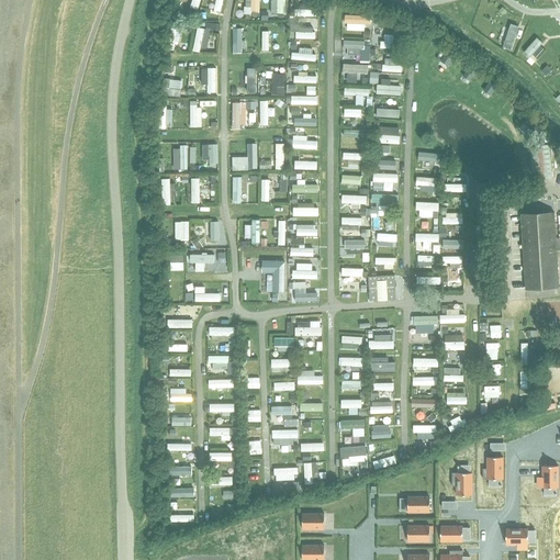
[(198,10),(200,0),(191,0),(190,8),(198,10)]
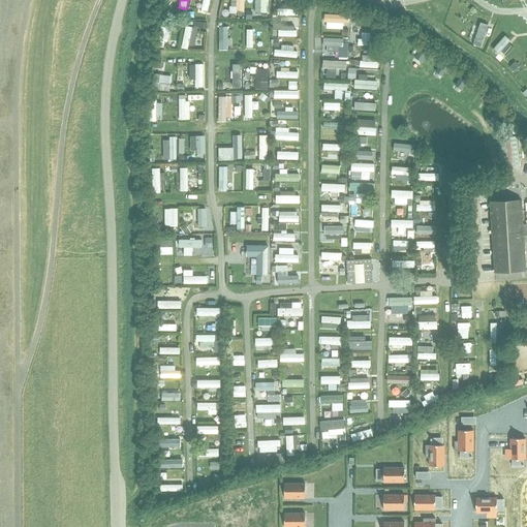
[(236,13),(236,19),(243,19),(243,0),(236,0),(236,5),(229,5),(229,13),(236,13)]
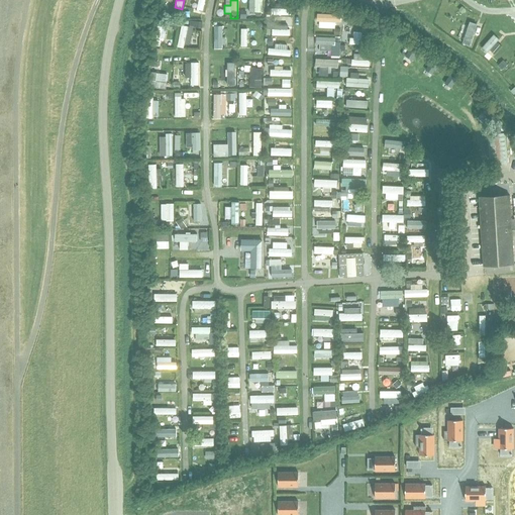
[(249,0),(249,13),(263,13),(263,0),(249,0)]
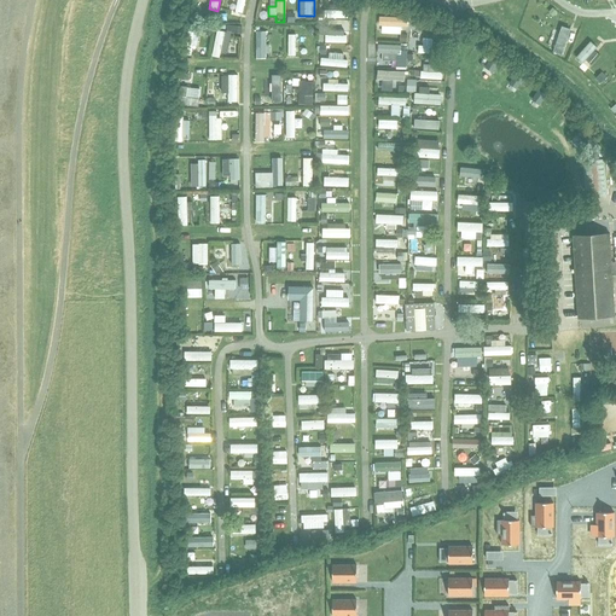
[(379,34),(401,34),(401,28),(408,29),(408,17),(381,16),(379,34)]
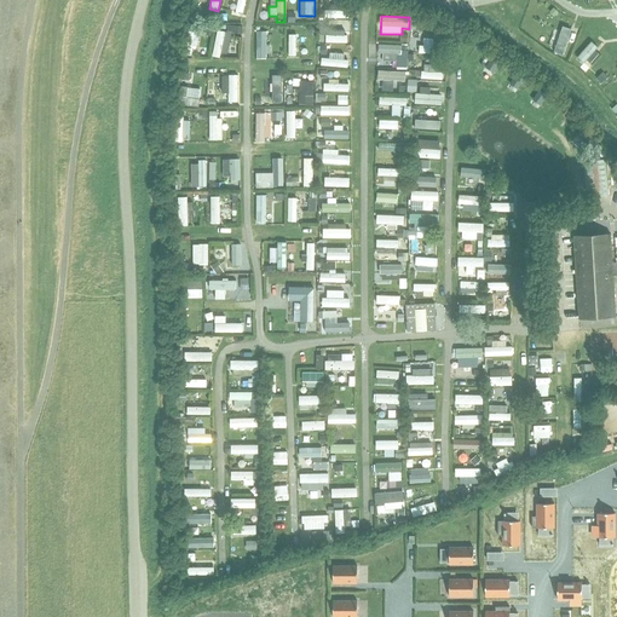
[(564,55),(574,27),(565,23),(555,52),(564,55)]
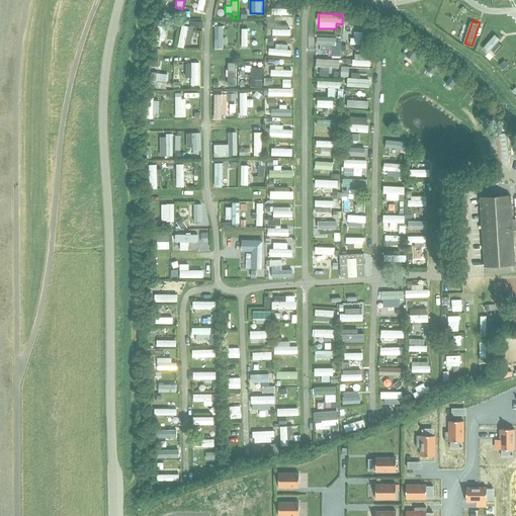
[(178,49),(184,49),(184,44),(191,45),(193,26),(180,25),(178,49)]
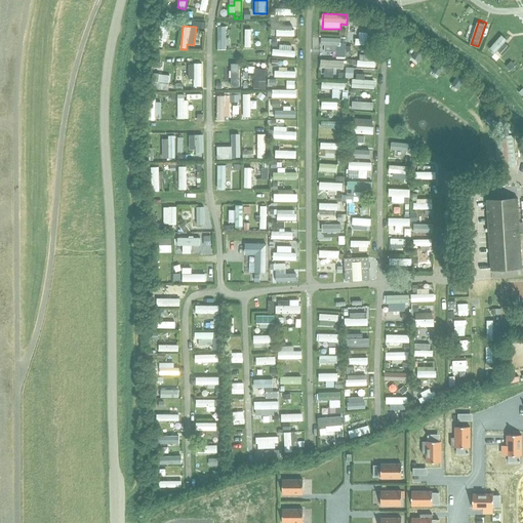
[(216,47),(228,48),(229,28),(216,27),(216,47)]
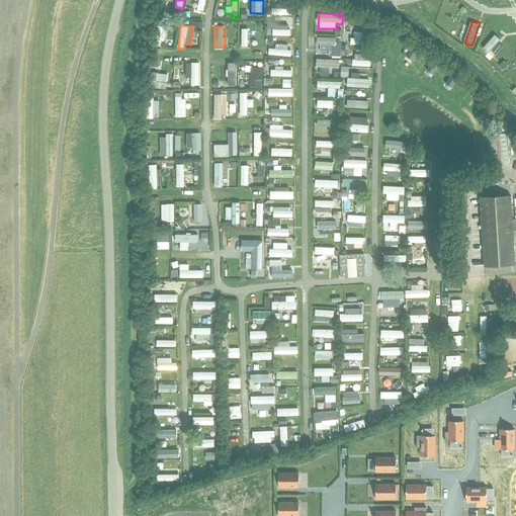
[(497,36),(485,50),(491,55),(502,41),(497,36)]
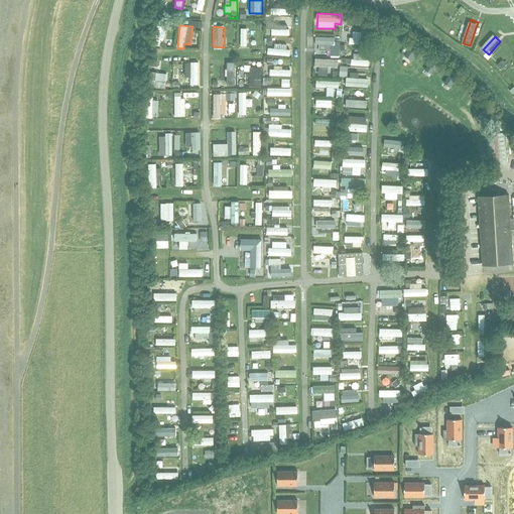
[(267,55),(289,56),(289,44),(281,44),(281,37),(275,37),(274,48),(267,48),(267,55)]
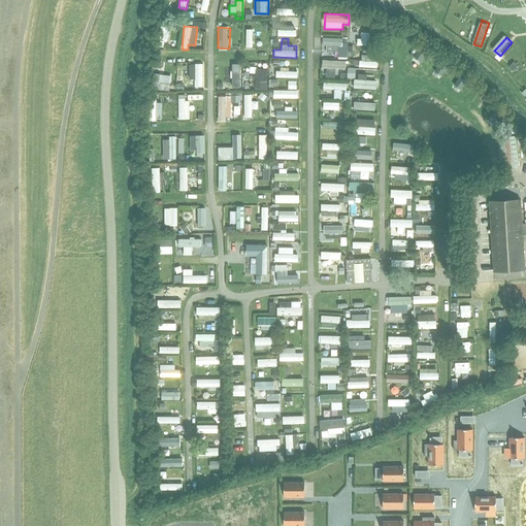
[(342,38),(322,38),(322,50),(343,50),(342,38)]
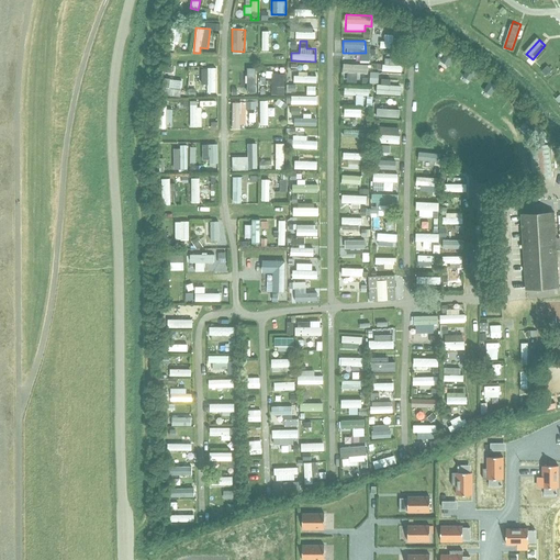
[(345,75),(367,76),(367,65),(345,64),(345,75)]
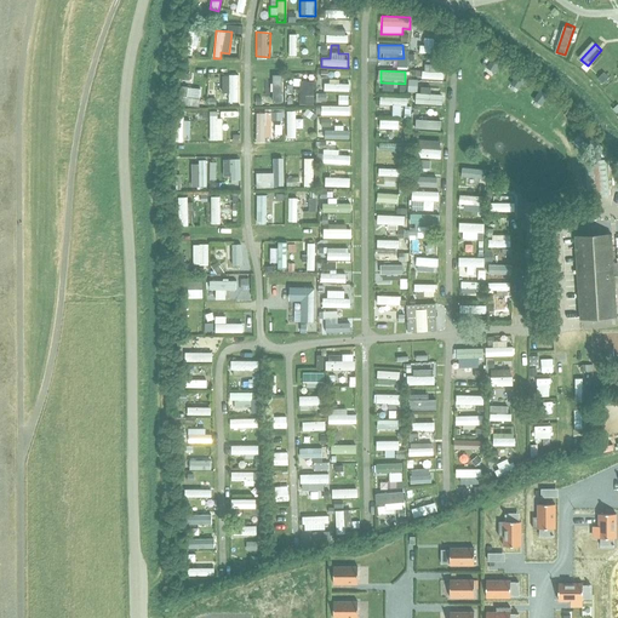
[(606,75),(600,80),(606,86),(611,81),(606,75)]
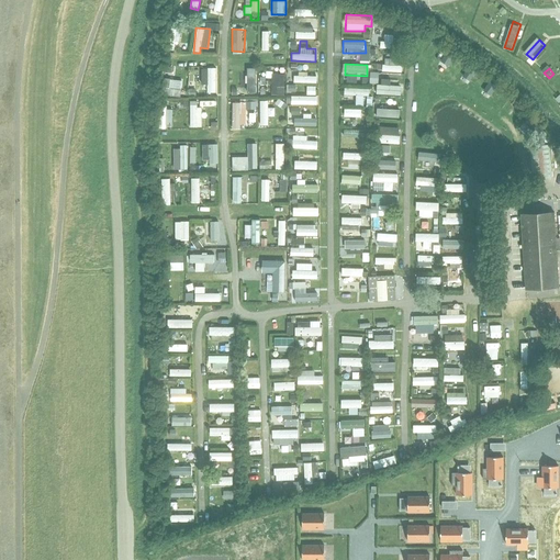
[(208,77),(203,77),(203,90),(215,90),(214,70),(208,70),(208,77)]
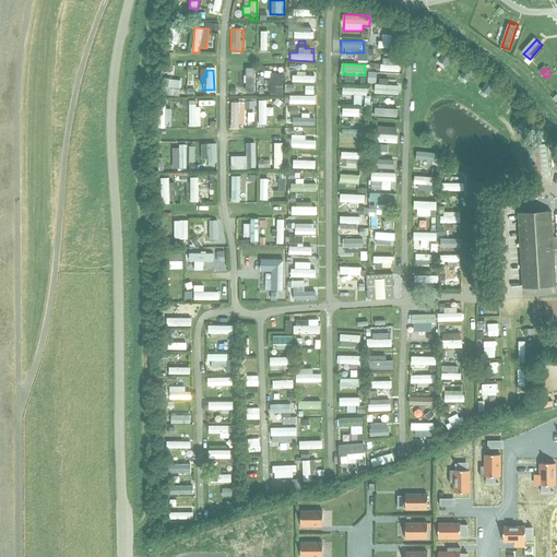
[(275,82),(270,82),(270,93),(282,94),(283,73),(275,73),(275,82)]
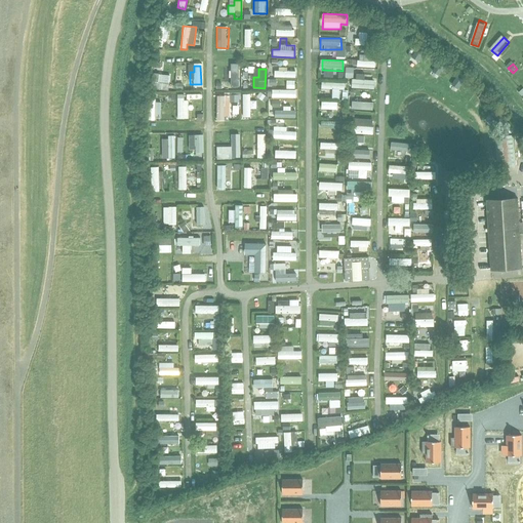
[(295,70),(275,69),(274,78),(295,79),(295,70)]
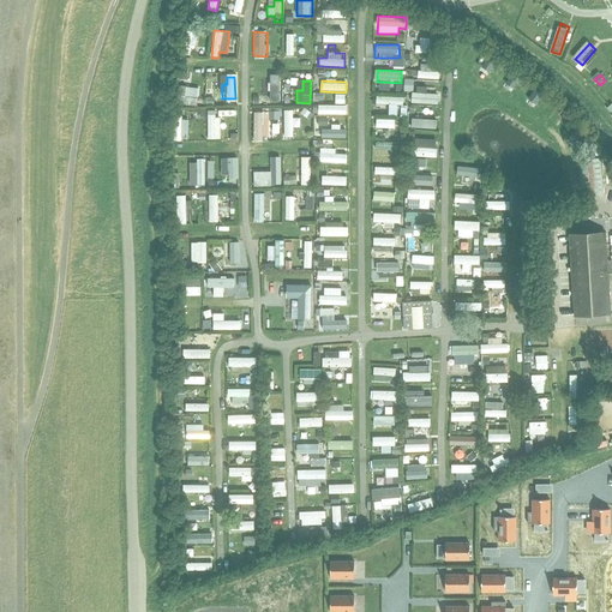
[(407,81),(407,94),(415,94),(417,82),(407,81)]
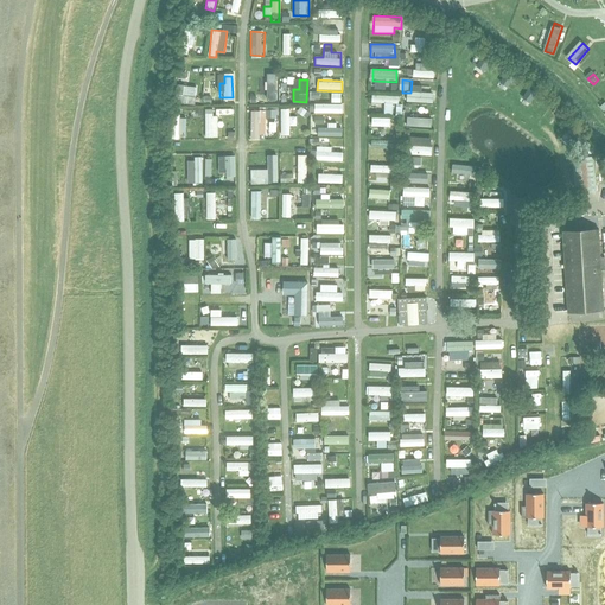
[(331,93),(331,103),(342,103),(342,93),(331,93)]
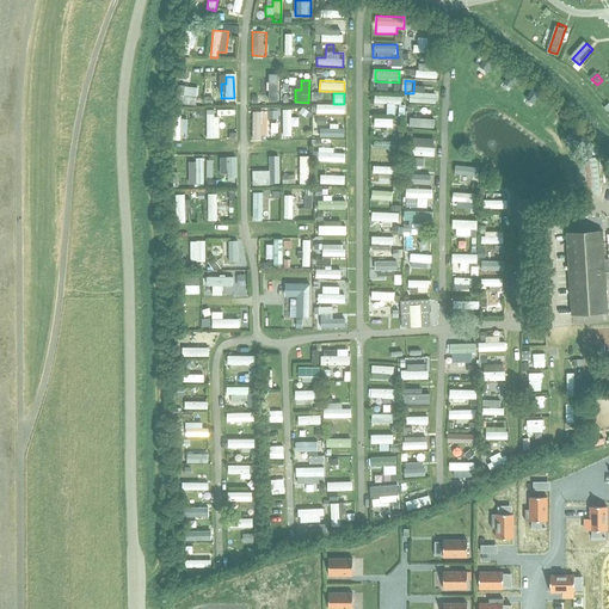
[(291,125),(297,125),(297,118),(291,118),(290,110),(282,110),(283,137),(291,137),(291,125)]
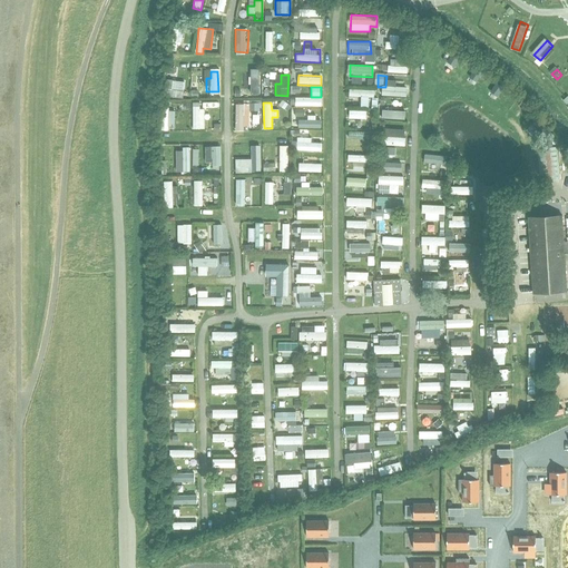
[(521,131),(530,128),(521,104),(512,106),(521,131)]
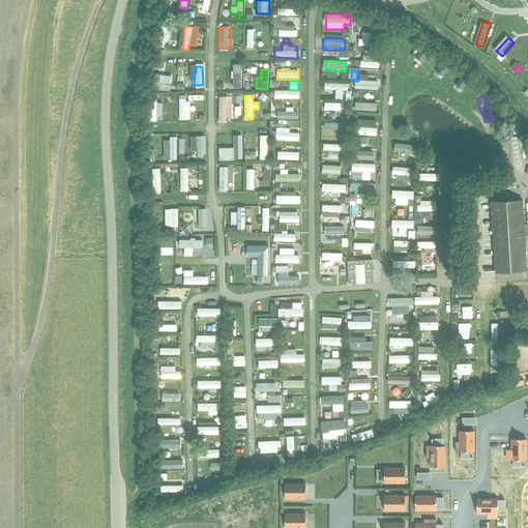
[(232,103),(227,103),(227,97),(220,97),(217,121),(226,121),(227,116),(231,116),(232,103)]
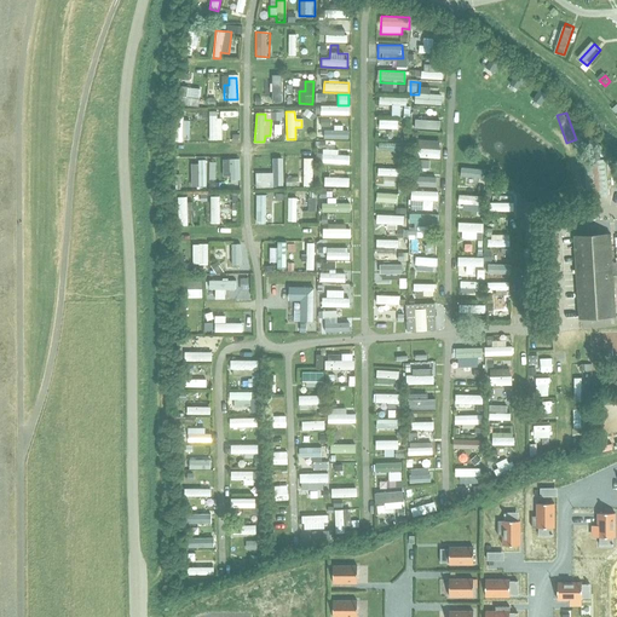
[(415,119),(415,127),(438,128),(438,120),(415,119)]
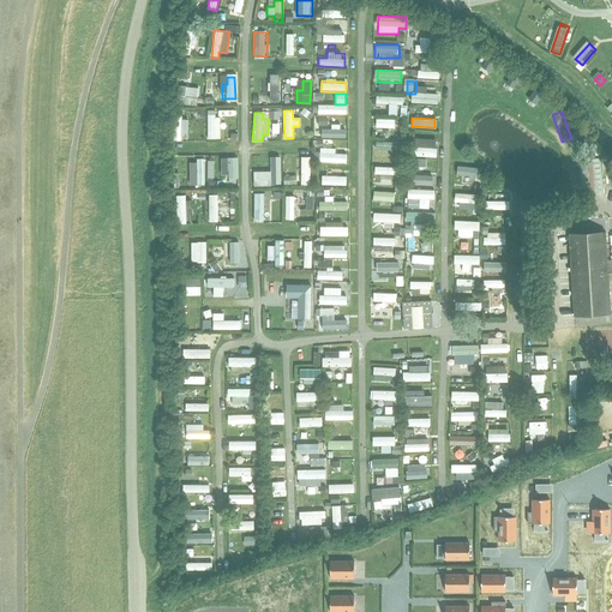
[(342,138),(342,124),(331,124),(331,130),(321,130),(321,138),(342,138)]
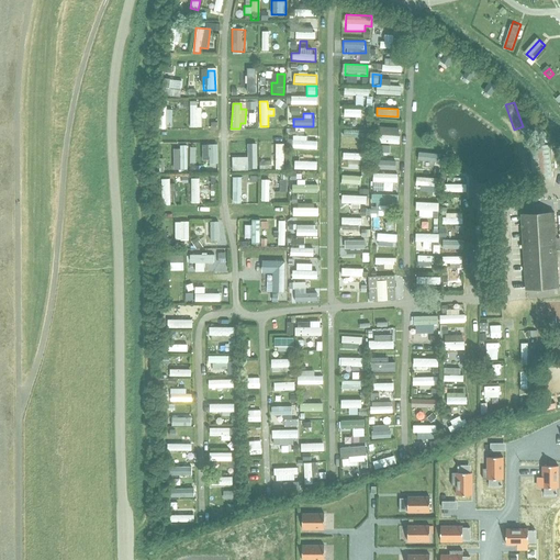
[(275,143),(275,171),(284,171),(284,143),(275,143)]
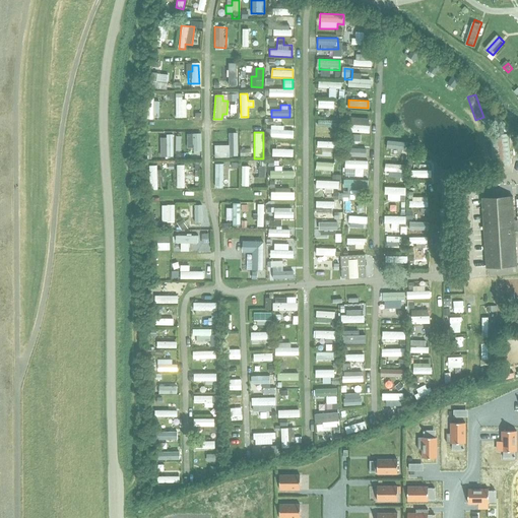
[(174,154),(174,133),(166,133),(167,145),(164,145),(164,154),(174,154)]
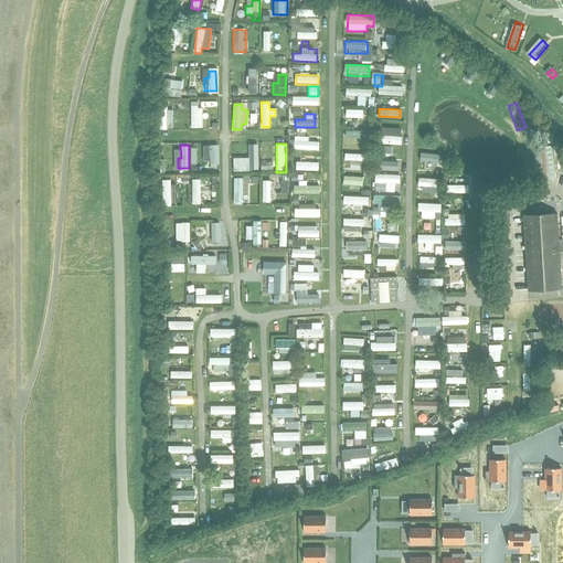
[(209,149),(202,149),(202,157),(210,157),(210,166),(218,166),(218,145),(209,145),(209,149)]
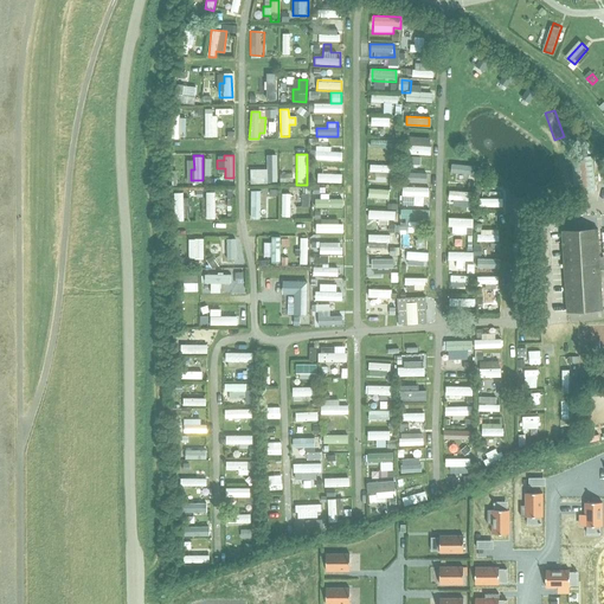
[(276,155),(267,155),(267,177),(276,177),(276,155)]
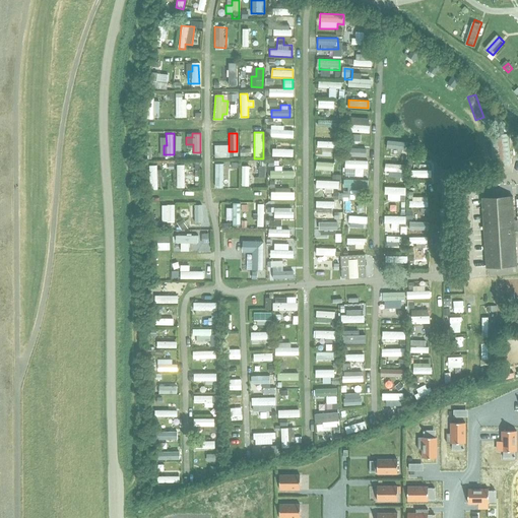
[(386,141),(386,149),(405,150),(405,142),(386,141)]
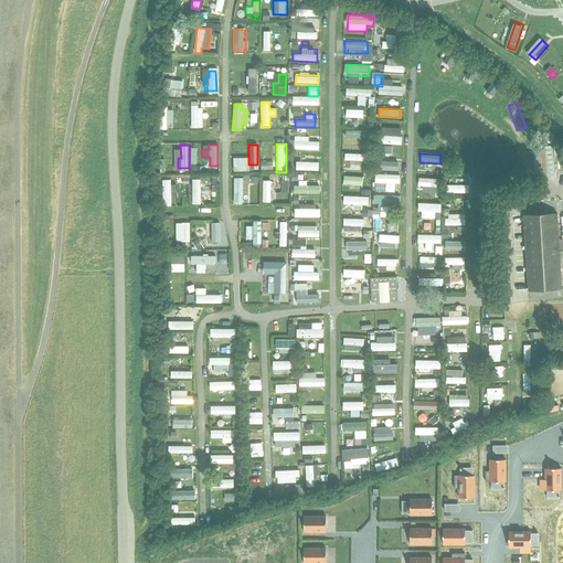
[(381,156),(381,168),(397,169),(397,162),(392,161),(392,156),(381,156)]
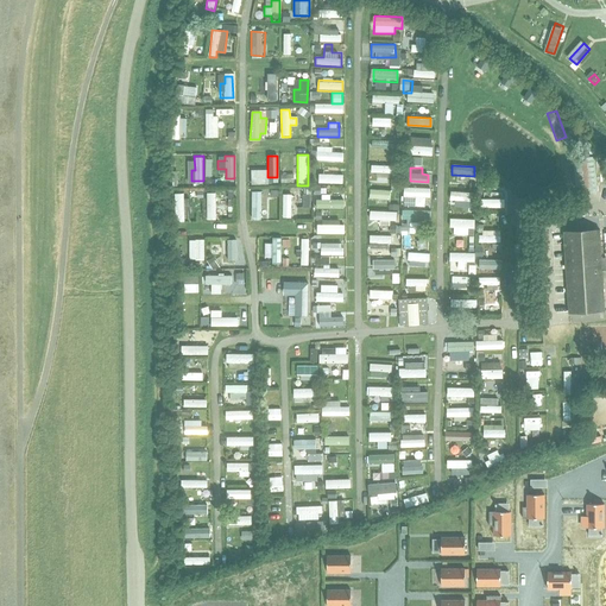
[(317,171),(317,184),(343,185),(343,176),(328,176),(328,171),(317,171)]
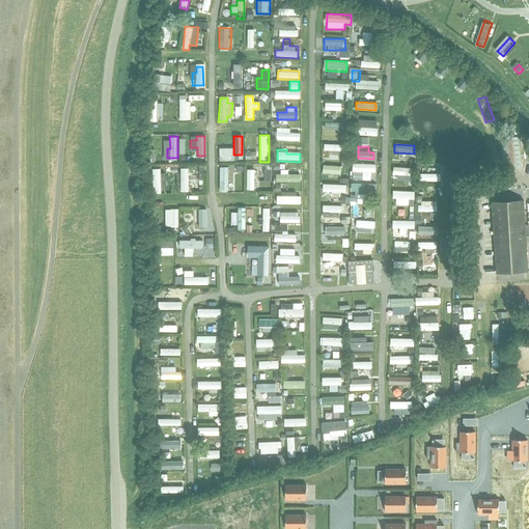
[(246,191),(253,191),(253,170),(259,170),(259,162),(248,162),(248,169),(246,169),(246,191)]
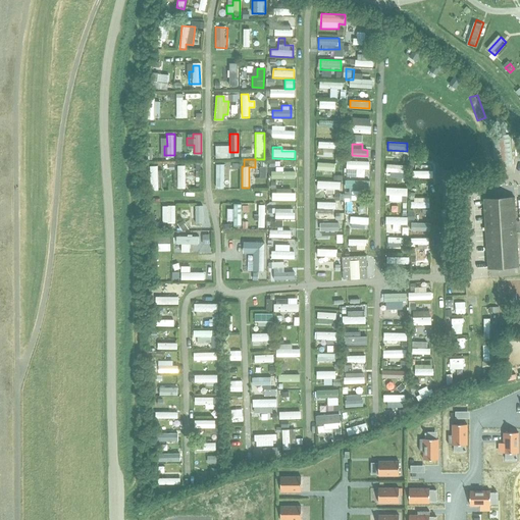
[(390,164),(388,176),(402,176),(403,165),(390,164)]
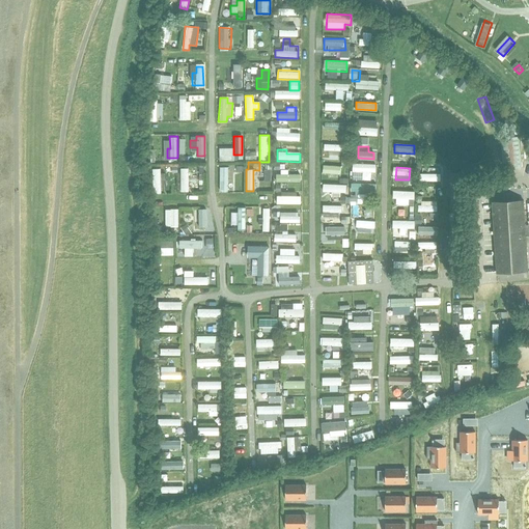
[(220,168),(219,190),(231,191),(231,177),(227,177),(228,168),(220,168)]
